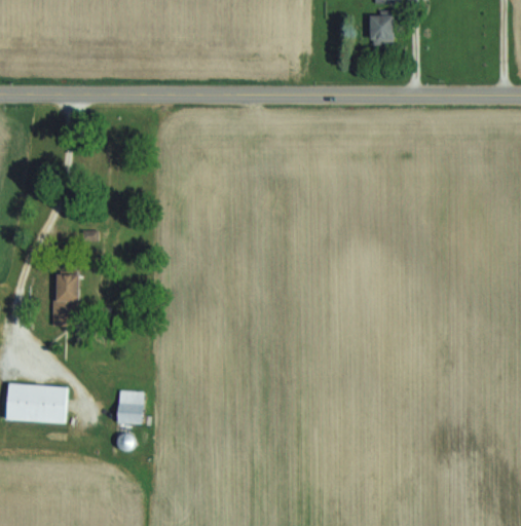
[(370,15),(370,40),(393,40),(393,15),(370,15)]
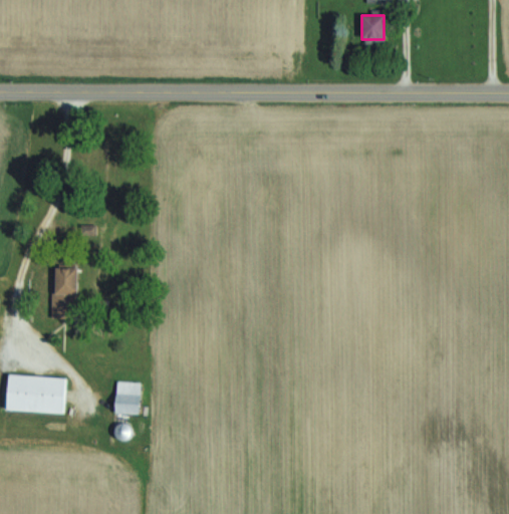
[(76,268),(51,268),(50,318),(75,318),(76,268)]
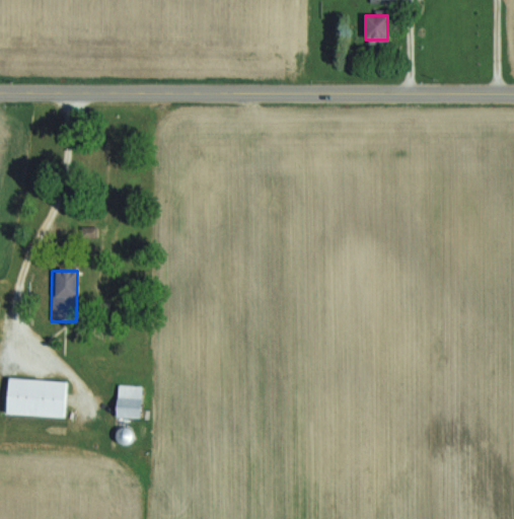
[(64,381),(7,379),(5,415),(63,418),(64,381)]
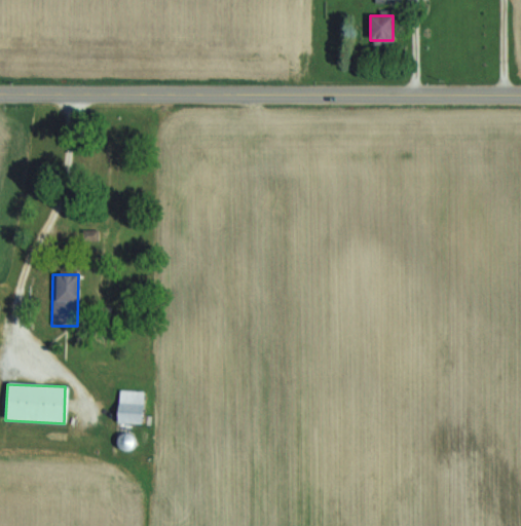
[(140,423),(140,402),(117,402),(117,423),(140,423)]
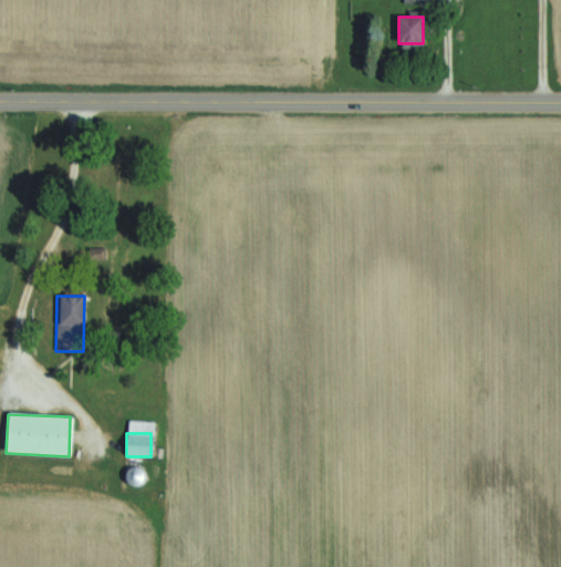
[(122,480),(135,487),(144,474),(131,466),(122,480)]
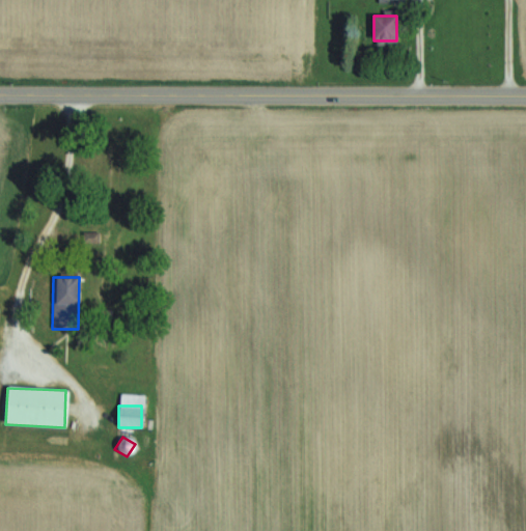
All buildings are outlined.
